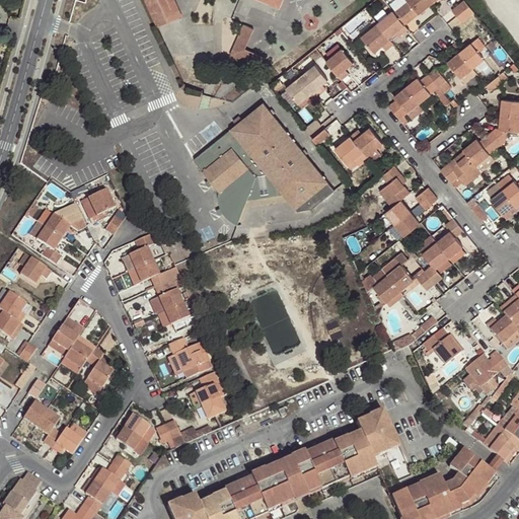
[(174,0),(144,0),(157,27),(182,17),(174,0)]
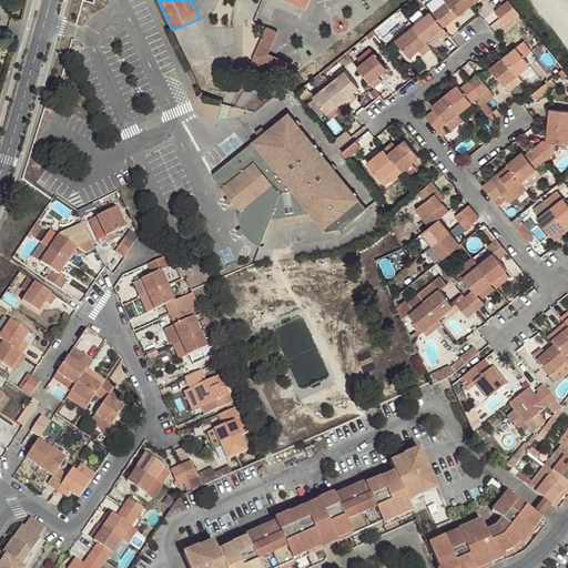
[(472,4),(467,0),(446,0),(447,1),(432,13),(444,28),(472,4)]
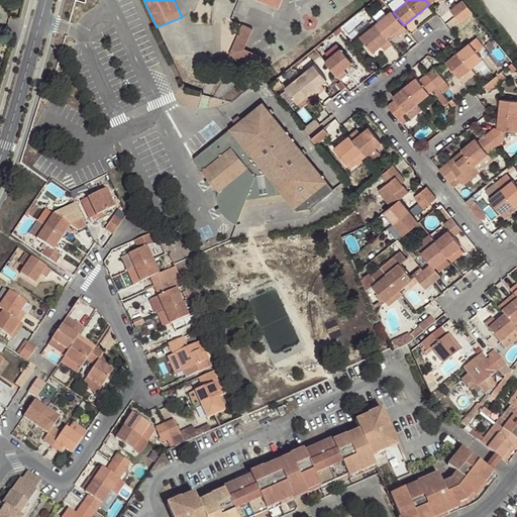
[(461,0),(450,10),(454,16),(468,6),(462,0),(461,0)]
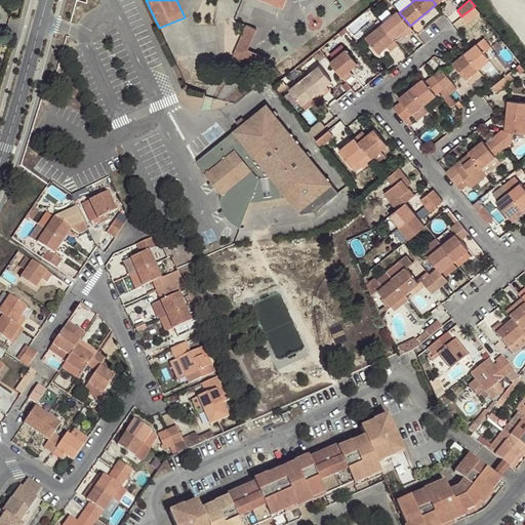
[(467,23),(480,11),(475,6),(461,16),(467,23)]
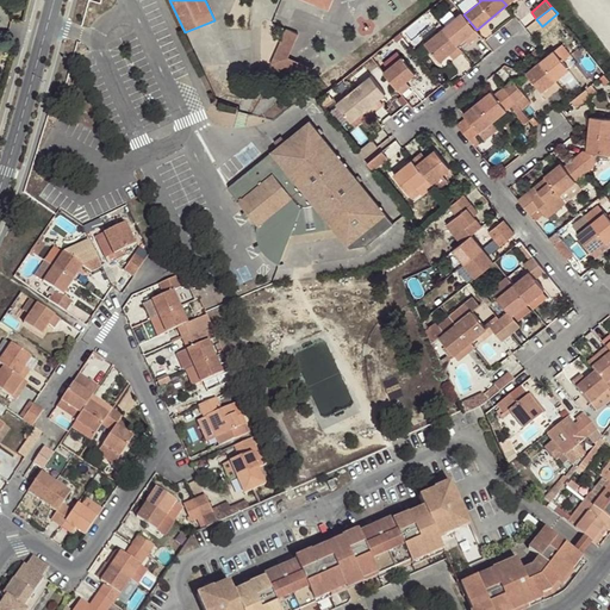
[(480,35),(477,30),(464,14),(462,12),(444,26),(458,43),(465,37),(468,35),(473,42),(480,35)]
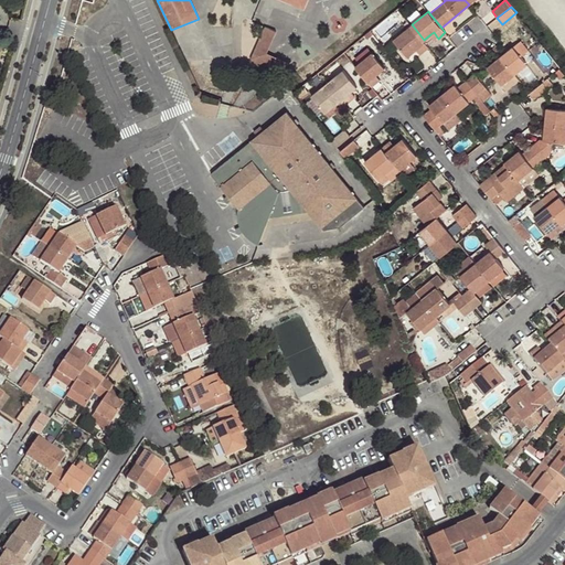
[(393,39),(406,28),(402,21),(388,32),(393,39)]
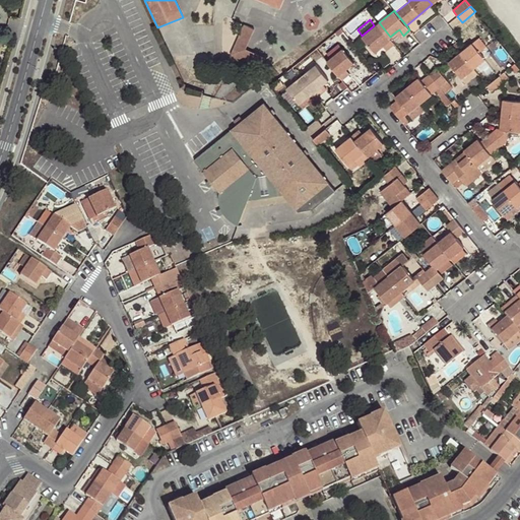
[(390,37),(379,22),(374,25),(362,36),(375,51),(382,46),(384,44),(389,49),(395,44),(390,37)]
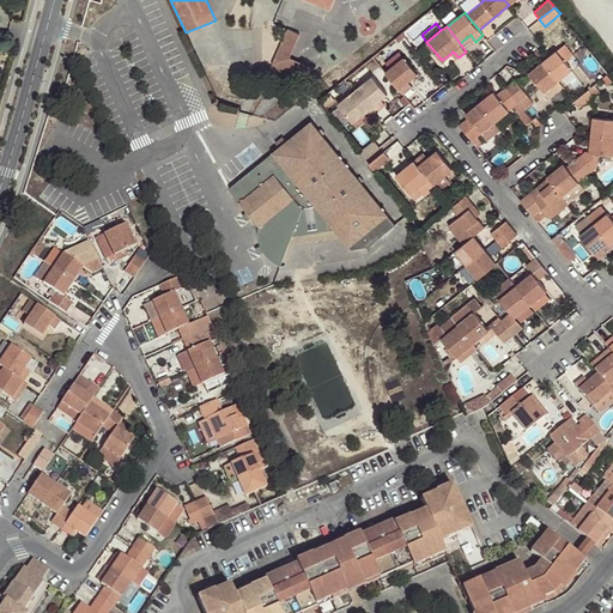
[(299,32),(289,28),(272,64),(281,67),(291,72),(302,77),(308,80),(313,68),(289,58),(299,32)]
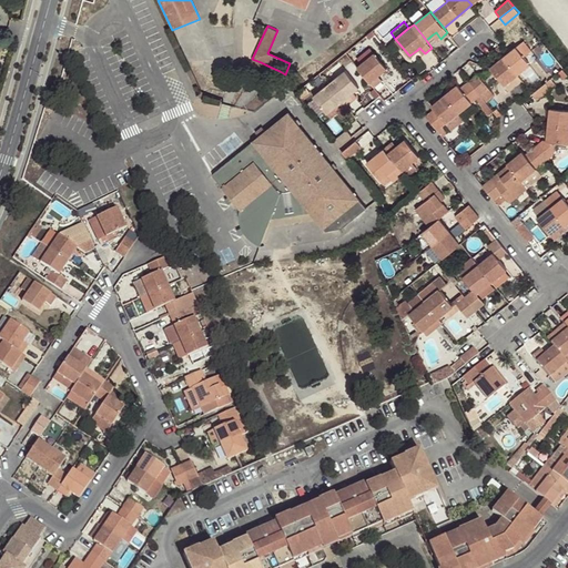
[(516,47),(503,58),(517,74),(530,64),(516,47)]
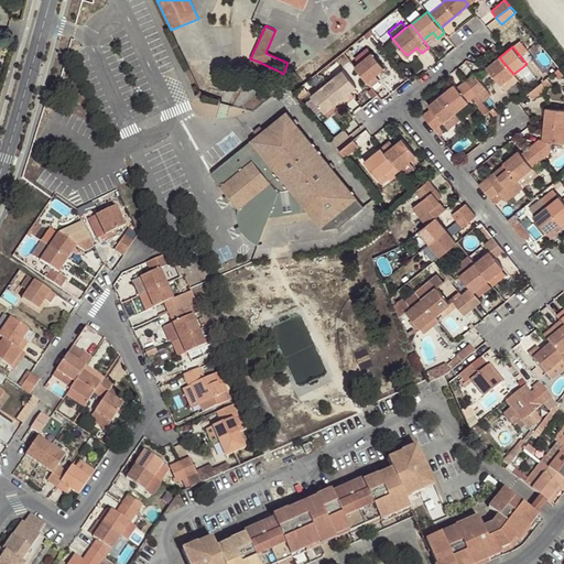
[(359,63),(354,66),(371,87),(378,83),(373,77),(376,75),(383,68),(367,47),(355,58),(359,63)]
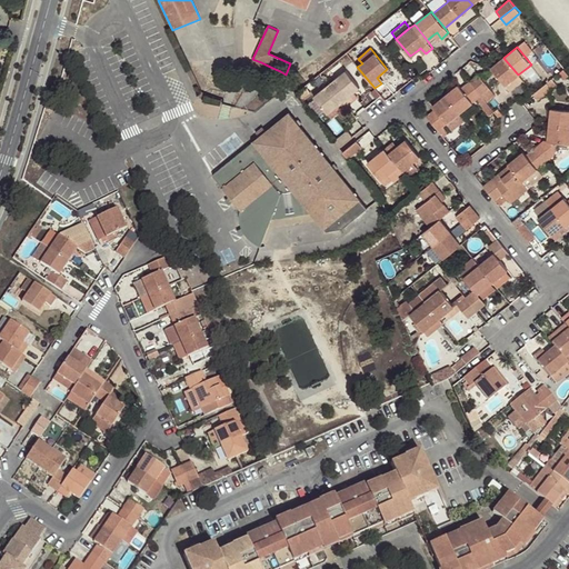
[(518,75),(503,58),(491,68),(506,85),(518,75)]
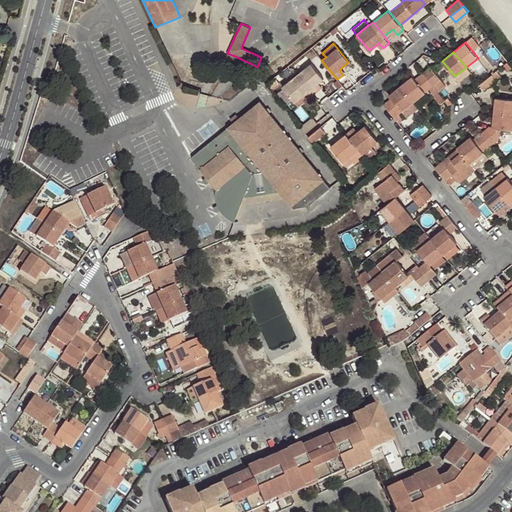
[(311,63),(296,75),(309,91),(312,96),(318,91),(314,86),(317,85),(324,79),(311,63)]
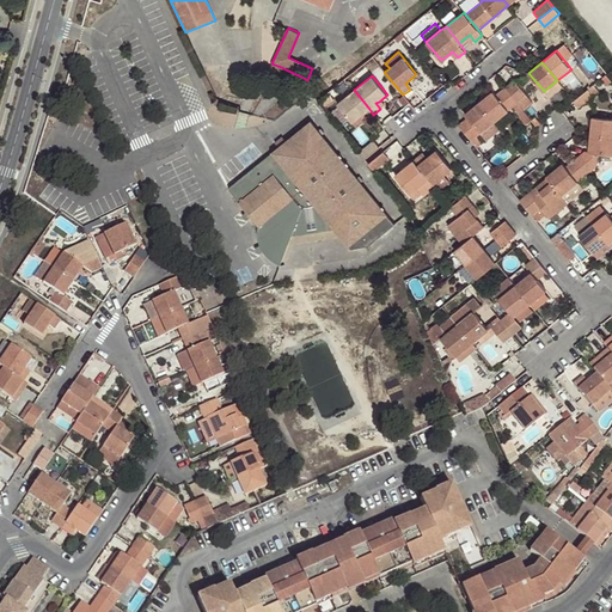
[(515,80),(506,89),(518,103),(527,96),(515,80)]
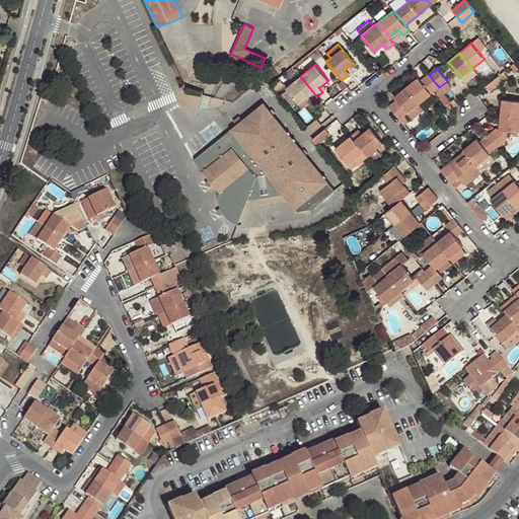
[(465,83),(477,74),(472,68),(461,77),(465,83)]
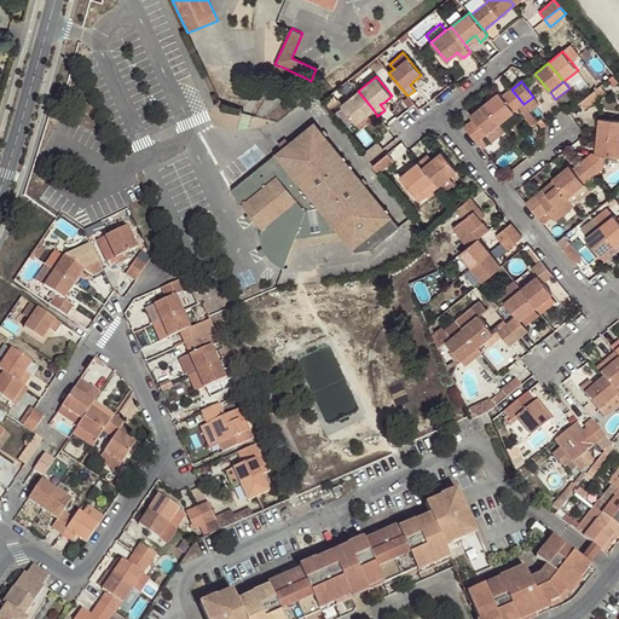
[(601,86),(579,102),(586,110),(607,93),(601,86)]
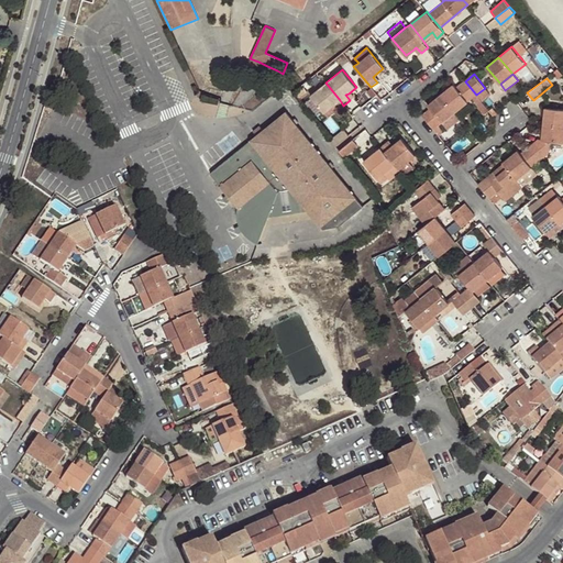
[(476,95),(465,81),(456,88),(453,84),(440,96),(454,112),(472,99),(476,95)]
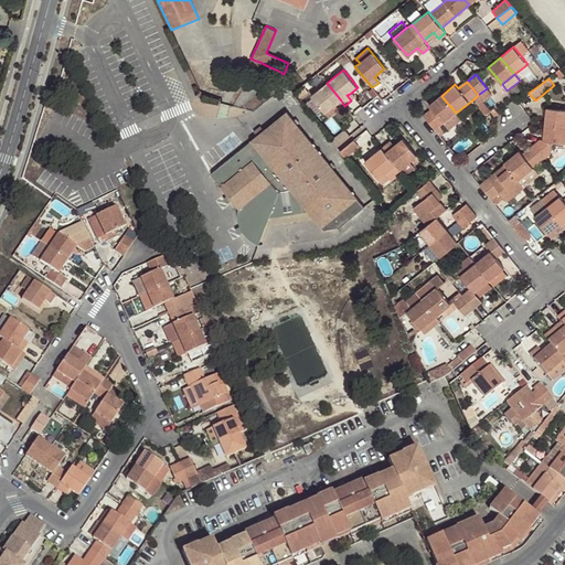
[(341,100),(327,83),(311,95),(326,113),(341,100)]
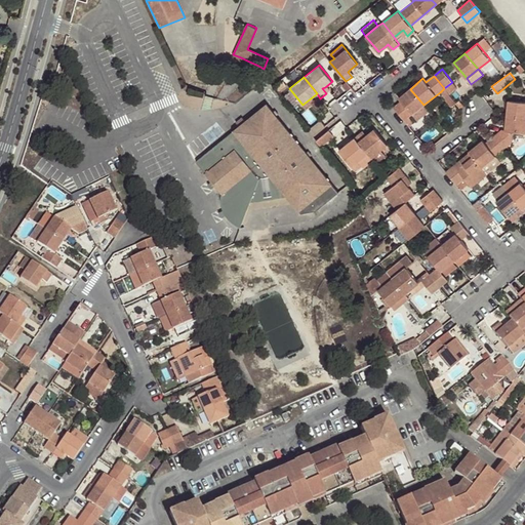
[(444,97),(449,94),(444,88),(440,92),(444,97)]
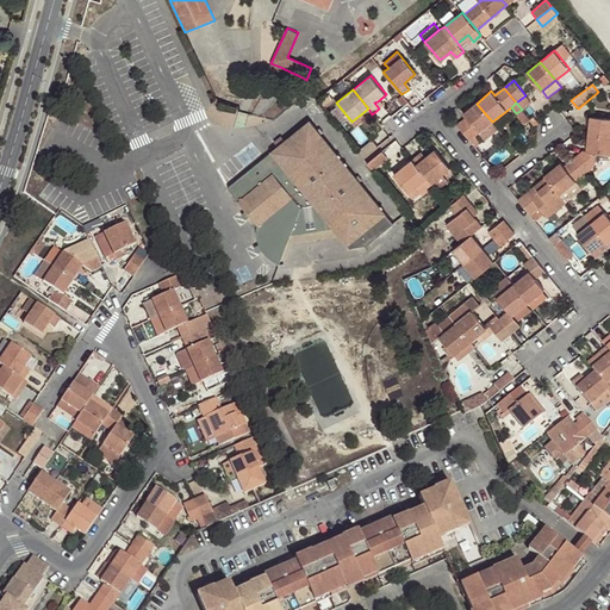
[(477,104),(464,113),(466,117),(456,125),(470,139),(478,132),(492,122),(477,104)]
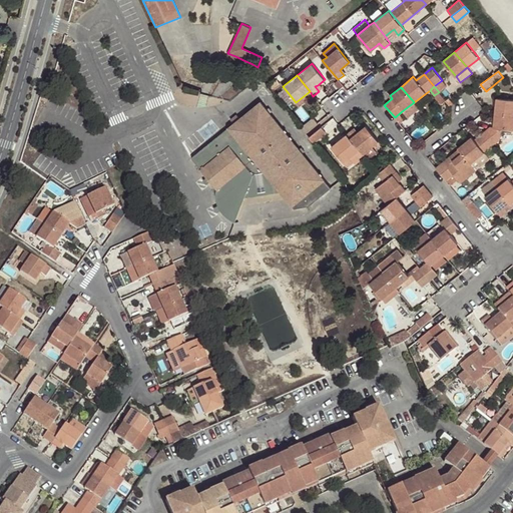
[(299,107),(313,96),(310,91),(296,102),(299,107)]
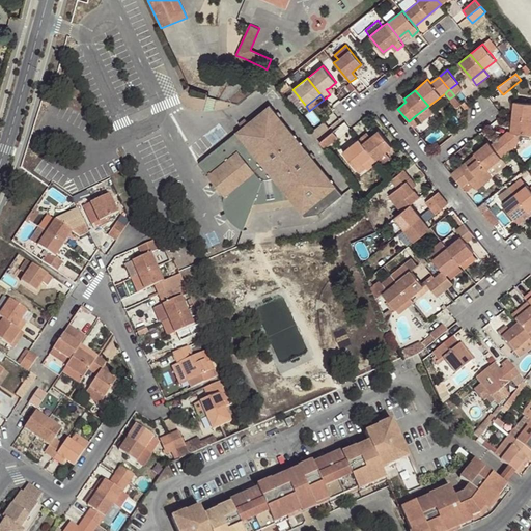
[(530,117),(530,103),(513,101),(511,116),(530,117)]
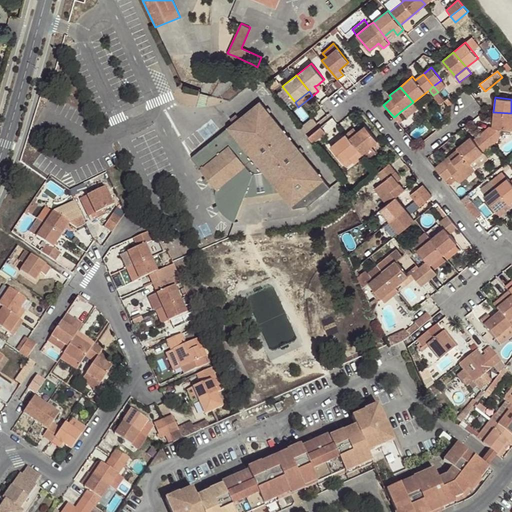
[(235,220),(244,197),(245,193),(277,188),(279,191),(293,208),(308,205),(329,188),(302,153),(304,151),(301,147),(299,149),(270,113),(272,111),(269,107),(267,109),(261,100),(191,157),(217,190),(216,191),(216,192),(216,193),(216,194),(216,195),(216,197),(216,199),(217,201),(217,203),(218,205),(219,206),(219,207),(220,209),(221,210),(222,212),(224,213),(225,215),(227,216),(230,218),(231,219),(235,220)]
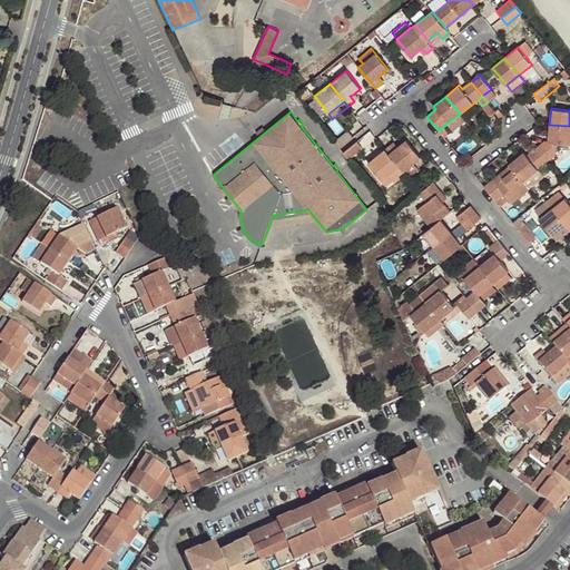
[(452,130),(465,120),(460,114),(446,124),(452,130)]
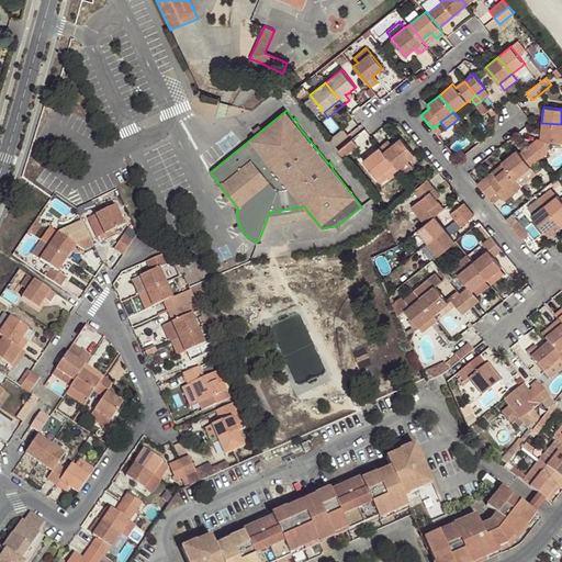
[(537,137),(527,146),(538,160),(548,152),(549,142),(561,142),(561,124),(541,123),(540,138),(537,137)]
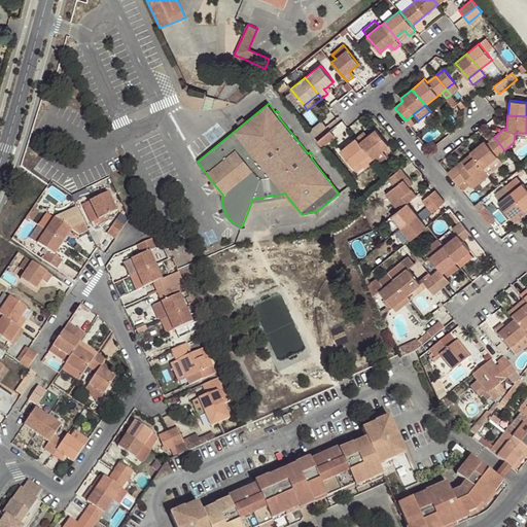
[(322,120),(310,131),(313,134),(325,125),(322,120)]
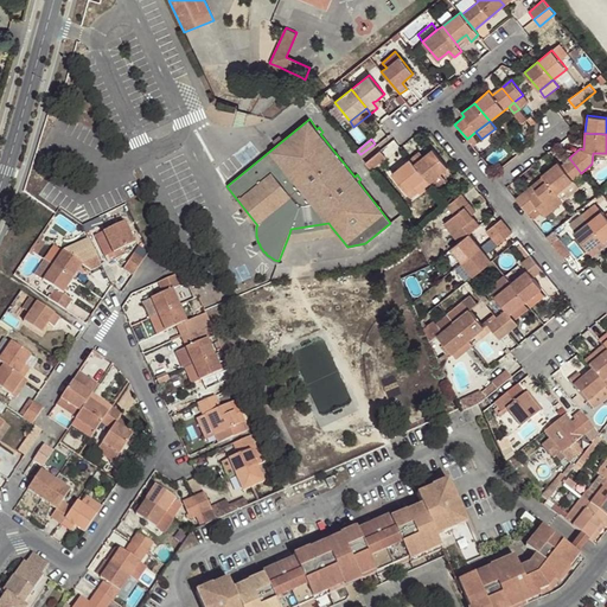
[(363,158),(377,146),(375,144),(360,154),(363,158)]
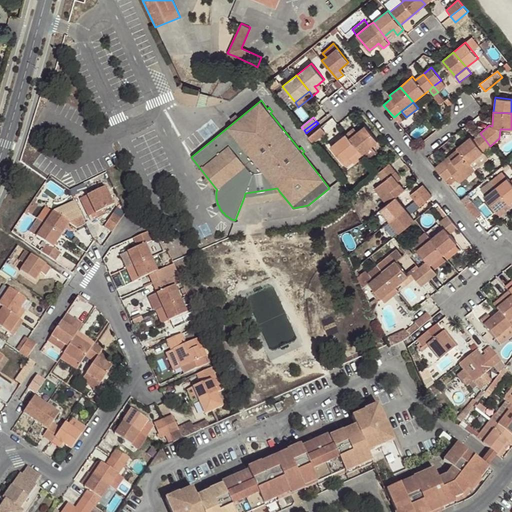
[(351,129),(345,134),(358,150),(362,154),(371,147),(378,141),(365,125),(357,131),(355,133),(351,129)]
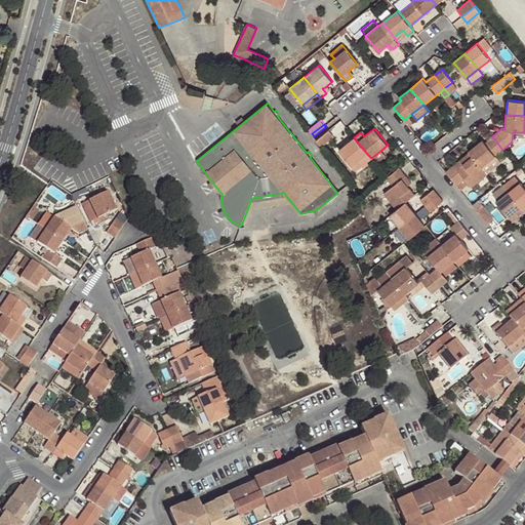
[(329,130),(317,140),(318,143),(330,132),(329,130)]
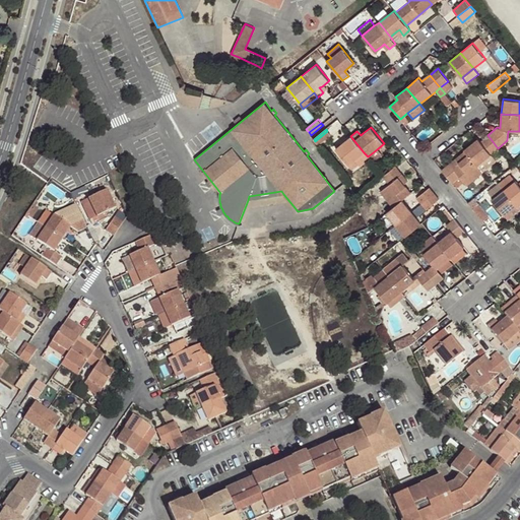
[(327,131),(315,141),(318,144),(330,135),(327,131)]
